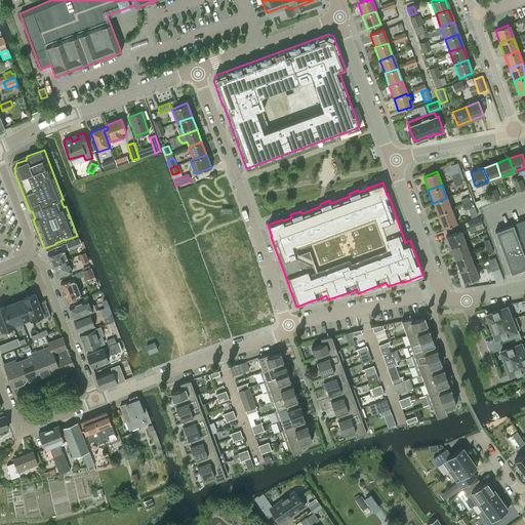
[(433,203),(438,215),(451,210),(446,198),(433,203)]
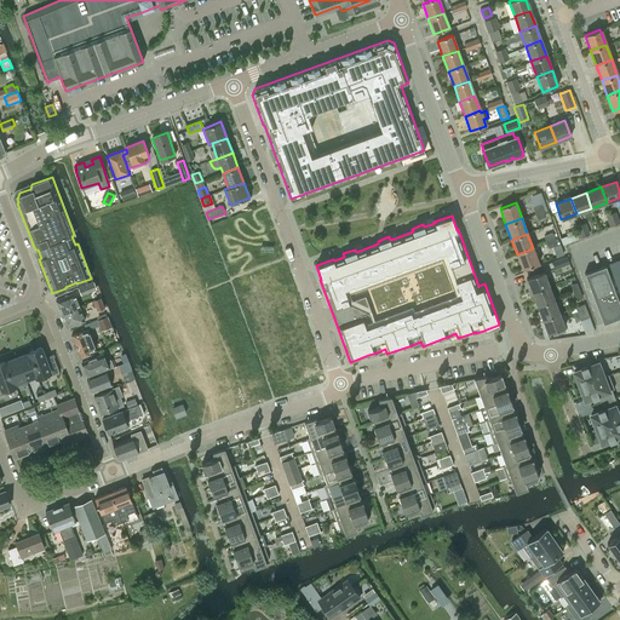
[(557,246),(552,247),(557,258),(563,254),(561,248),(560,245),(557,246)]
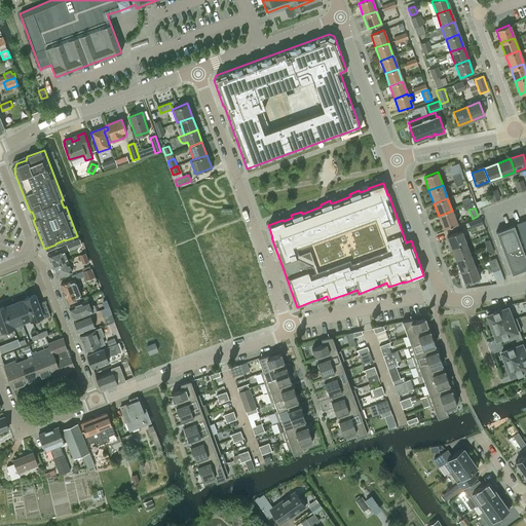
[(452,211),(439,216),(444,229),(457,224),(452,211)]
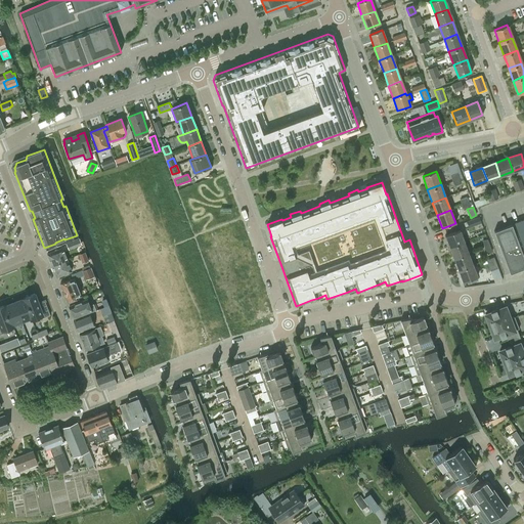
[(479,218),(468,222),(469,227),(470,227),(481,223),(479,218)]
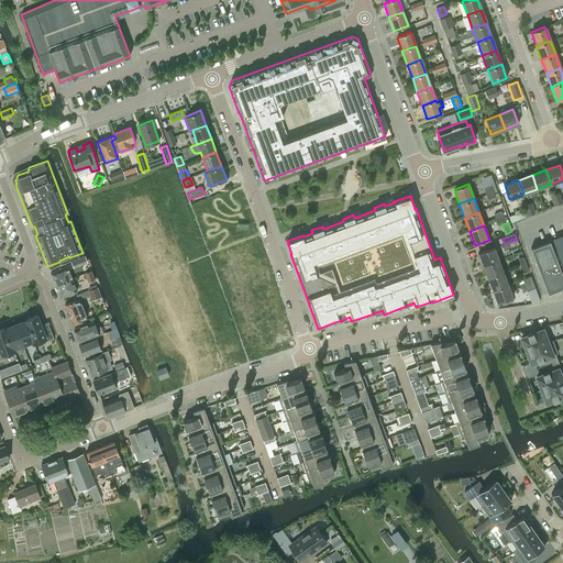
[(562,235),(531,249),(548,293),(547,293),(547,295),(548,295),(548,294),(562,288),(562,235)]
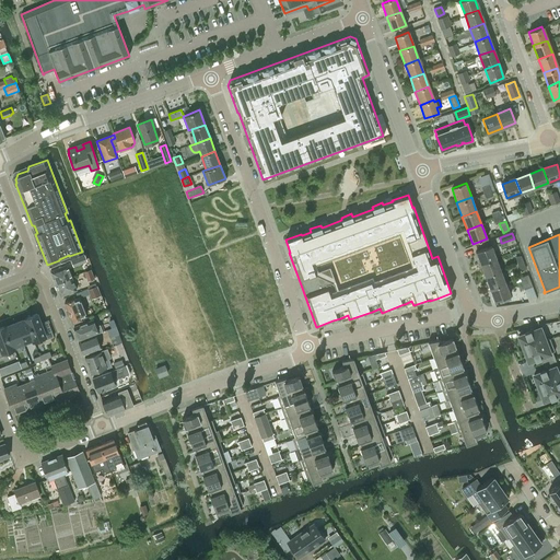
[(497,258),(491,246),(475,253),(480,265),(497,258)]
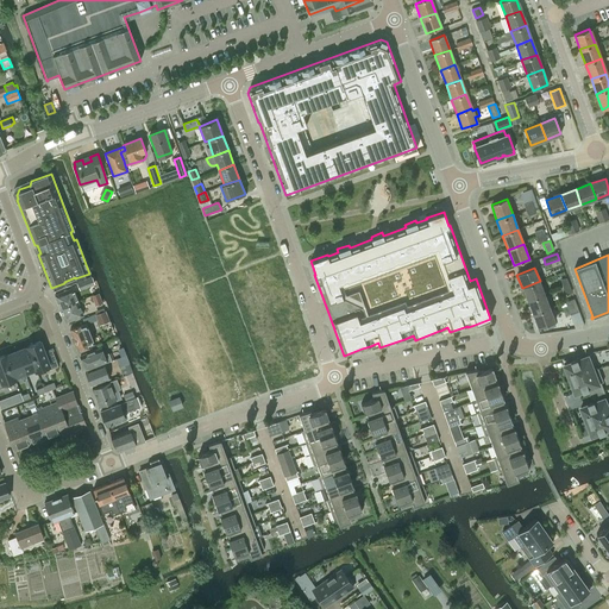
[(83,280),(76,282),(80,290),(87,287),(83,280)]
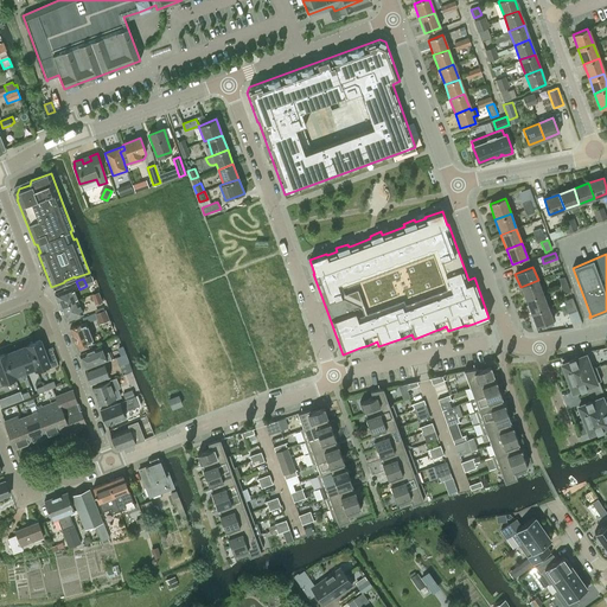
[(538,280),(521,287),(525,300),(543,294),(538,280)]
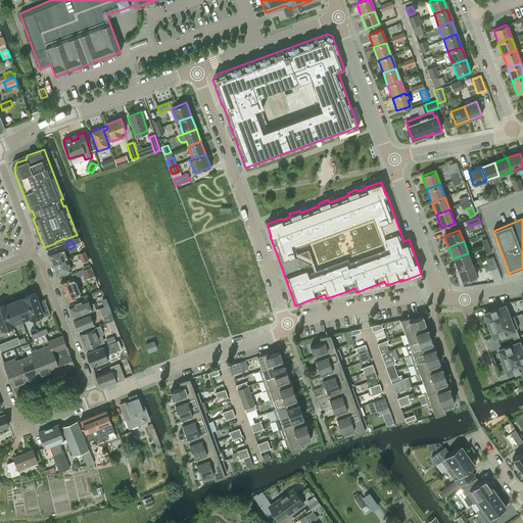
[(51,265),(66,258),(62,247),(47,253),(51,265)]
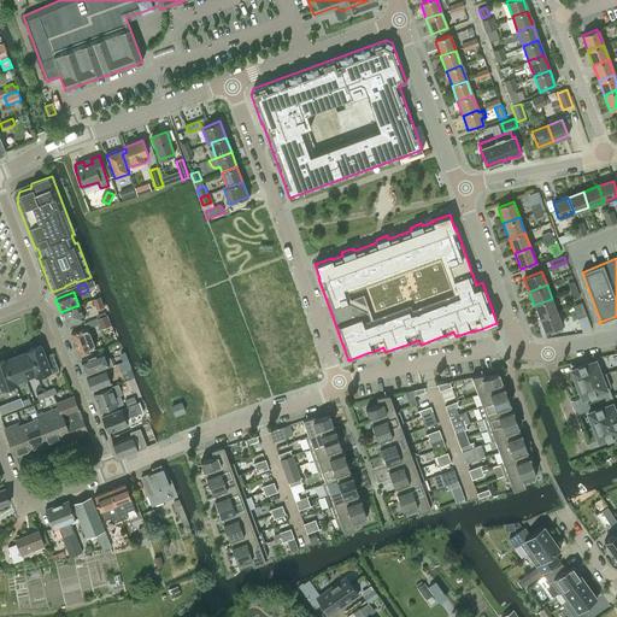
[(99,297),(93,299),(93,300),(97,310),(103,307),(104,307),(104,306),(99,297)]
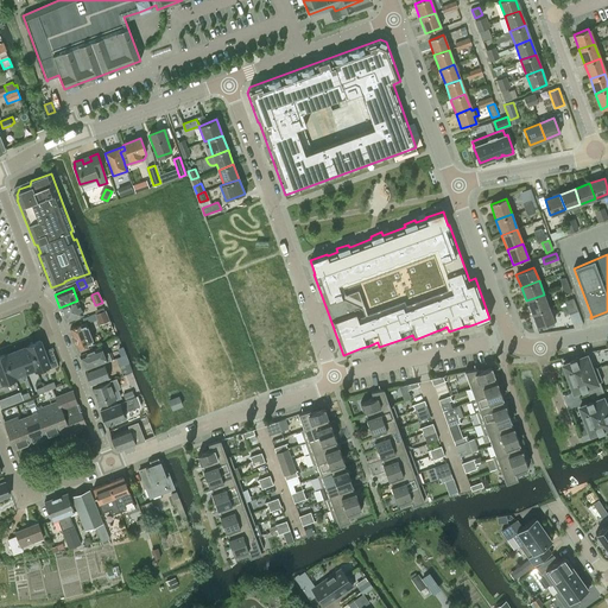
[(544,295),(526,301),(532,315),(549,308),(544,295)]
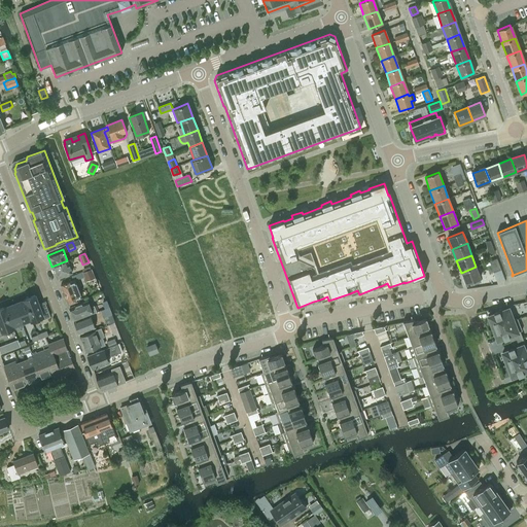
[(497,258),(489,261),(493,273),(501,270),(497,258)]
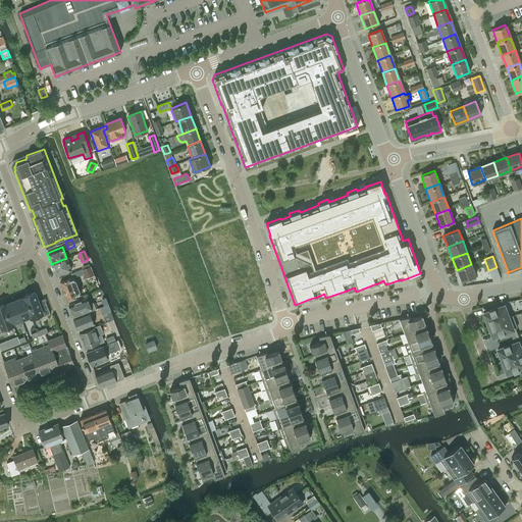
[(71,270),(66,258),(51,264),(56,276),(71,270)]
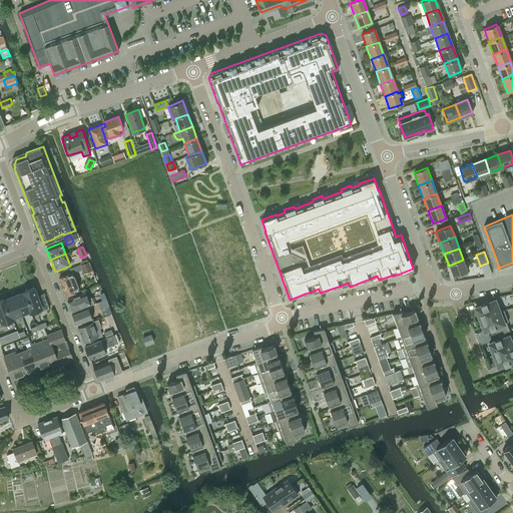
[(463,260),(449,266),(453,277),(462,273),(468,271),(463,260)]
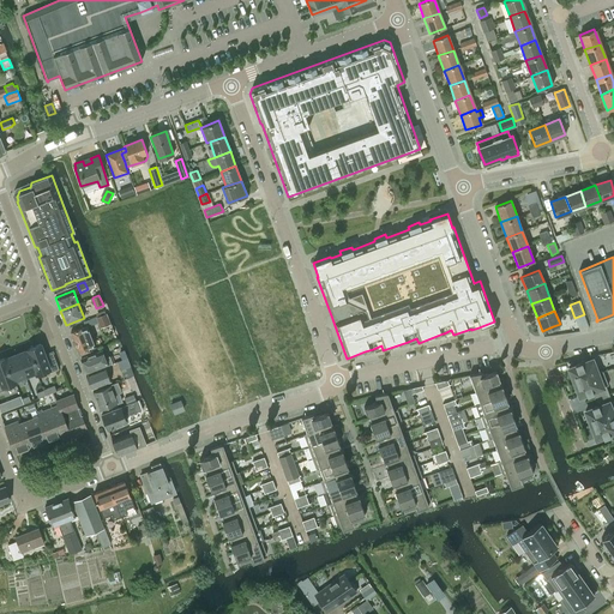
[(107,313),(96,318),(101,327),(110,324),(107,313)]
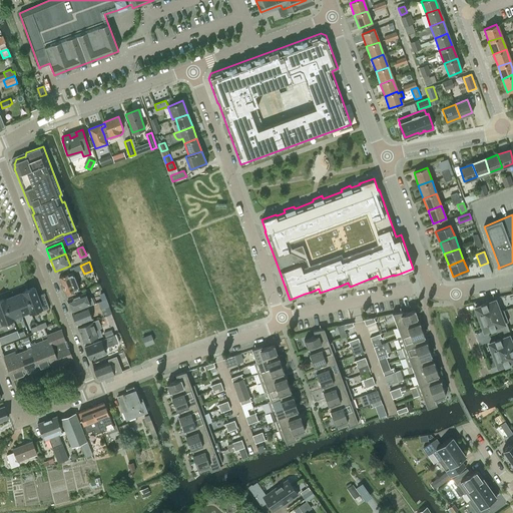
[(63,292),(64,295),(65,294),(66,296),(75,292),(75,291),(79,290),(72,273),(69,275),(68,274),(59,278),(59,279),(58,281),(59,284),(61,283),(64,290),(63,292)]
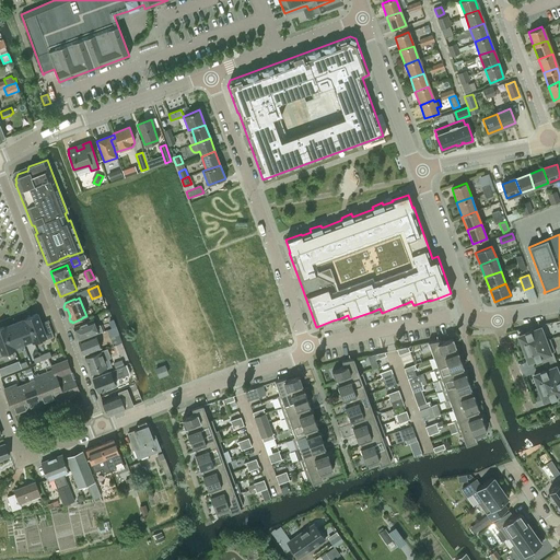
[(24,318),(24,319),(33,339),(33,341),(45,337),(46,339),(54,337),(48,321),(41,324),(36,314),(24,318)]
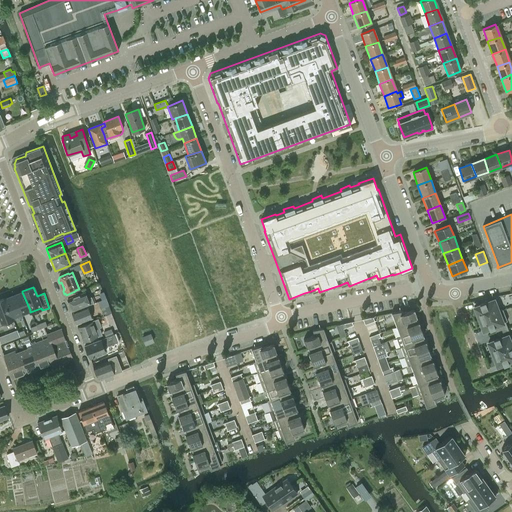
[(22,292),(14,295),(21,313),(30,310),(22,292)]
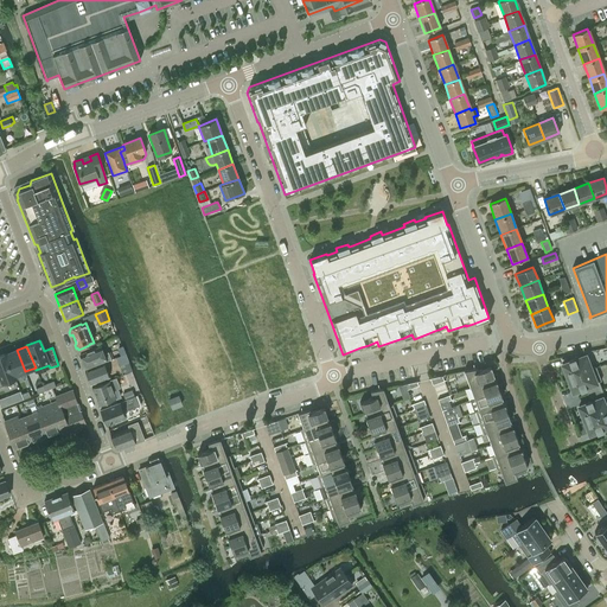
[(83,363),(85,368),(106,360),(106,362),(110,360),(108,353),(103,355),(101,346),(80,355),(81,356),(80,358),(81,362),(83,363)]
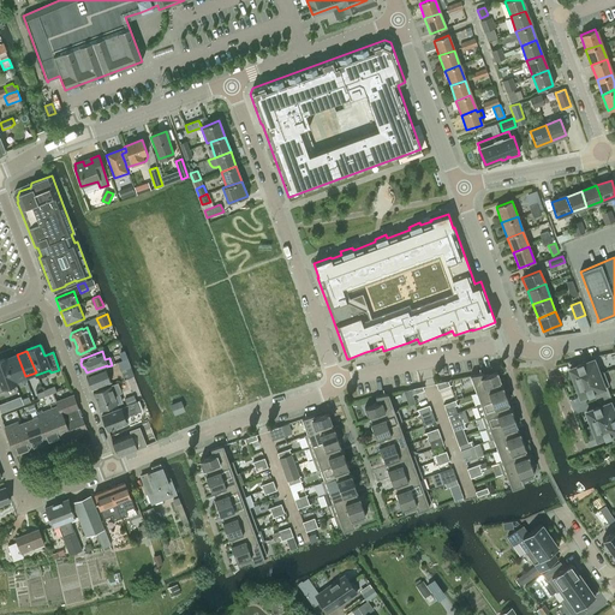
[(17,354),(6,358),(6,359),(15,381),(15,380),(25,376),(17,354)]
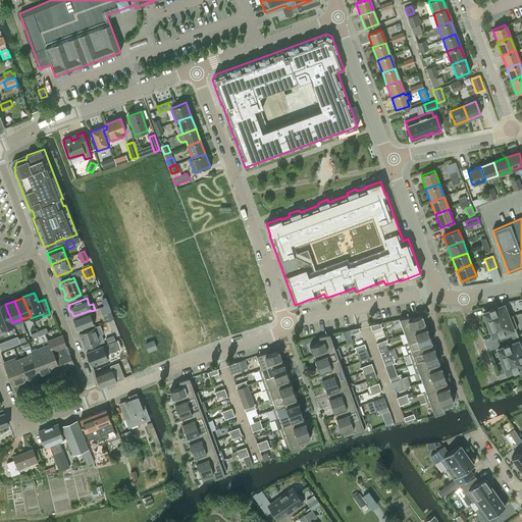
[(5,305),(5,304),(0,305),(0,332),(4,331),(3,328),(13,324),(12,322),(12,323),(5,305)]
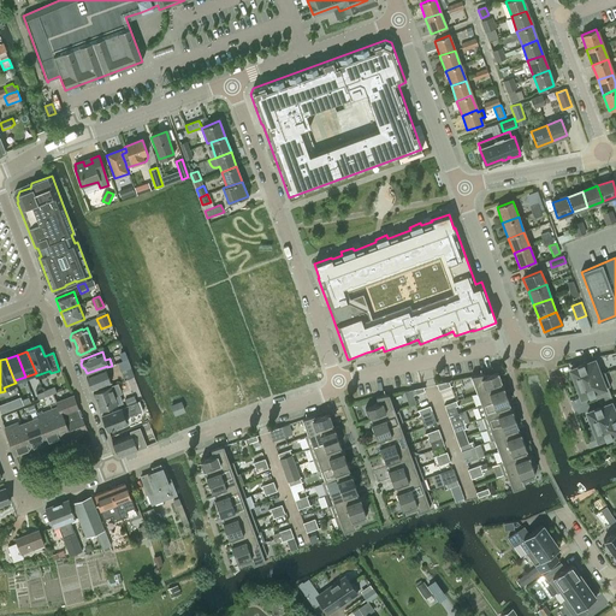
[(576,368),(570,371),(573,375),(570,377),(574,384),(599,374),(593,361),(584,366),(582,365),(576,367),(576,368)]
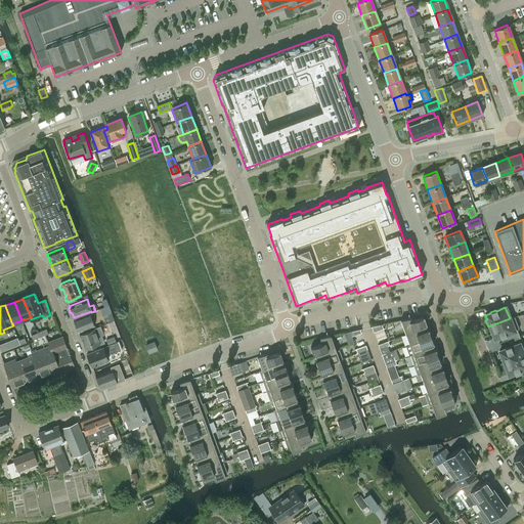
[(78,332),(94,325),(90,313),(73,319),(78,332)]
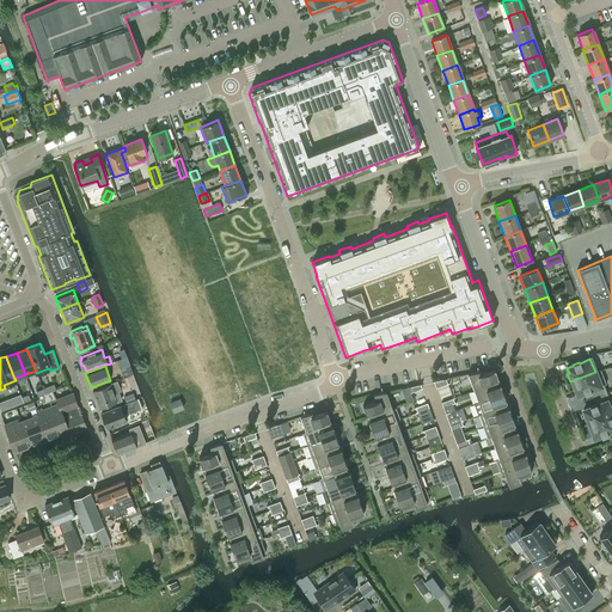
[(127,367),(120,369),(123,378),(130,375),(133,374),(130,366),(127,367)]
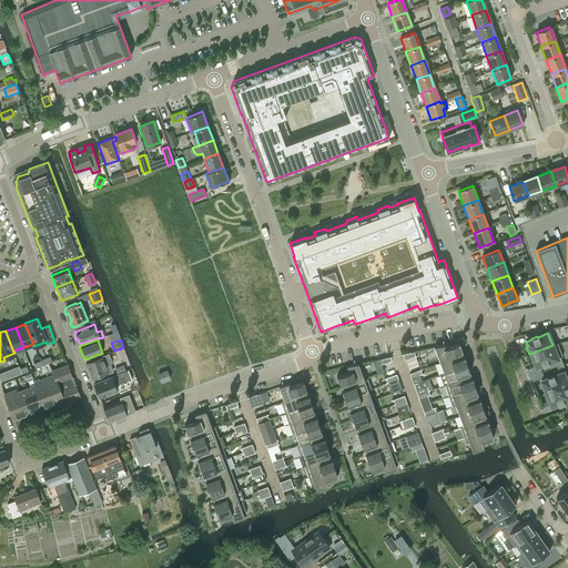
[(439,363),(462,355),(460,352),(462,352),(459,343),(447,347),(446,345),(434,347),(439,363)]
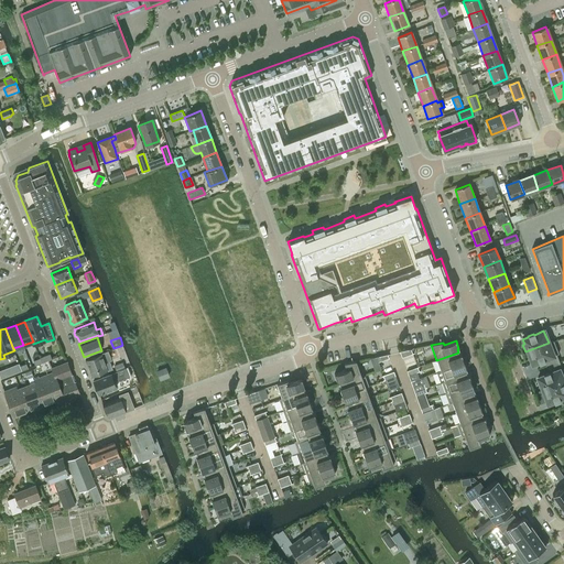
[(549,343),(525,351),(529,360),(530,360),(532,365),(538,362),(539,364),(544,361),(546,367),(560,362),(556,355),(559,355),(553,342),(549,343)]
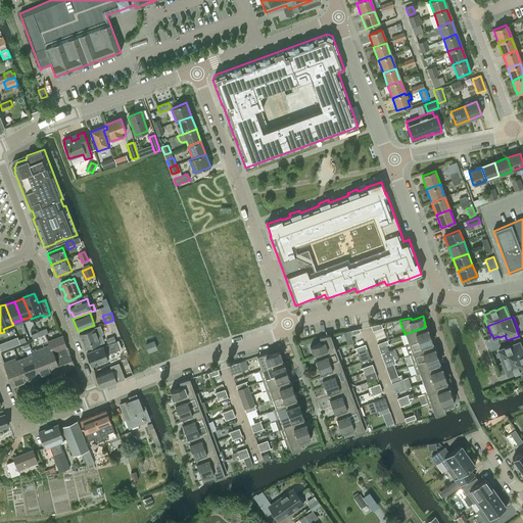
[(371,326),(373,331),(382,328),(381,324),(382,324),(382,323),(369,326),(370,327),(371,326)]
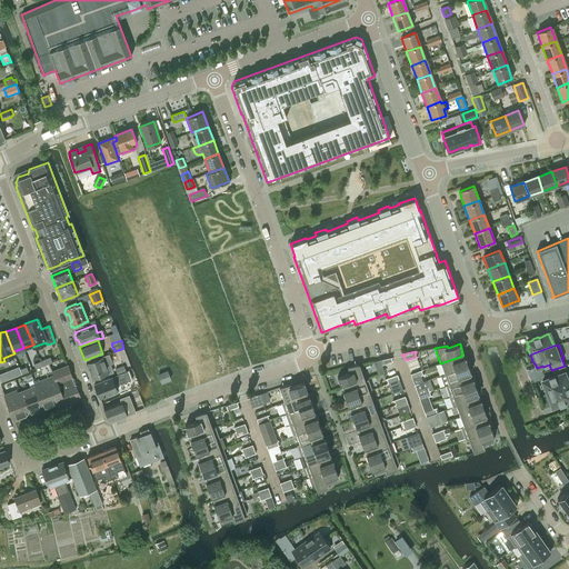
[(101,357),(86,363),(92,380),(113,372),(110,363),(112,363),(109,355),(101,357)]
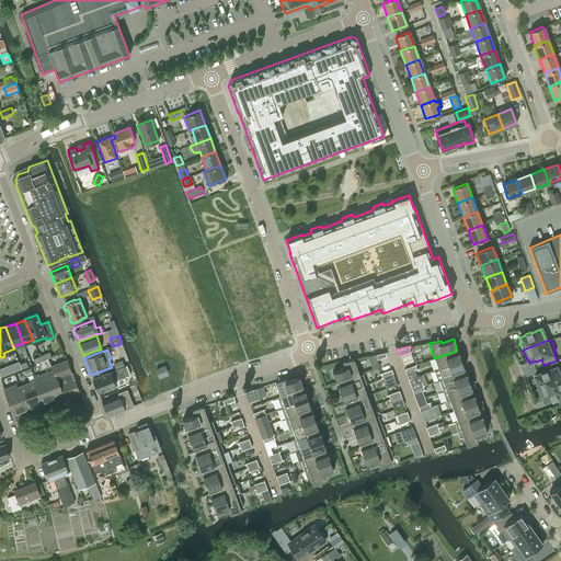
[(438,369),(461,361),(458,353),(457,353),(456,351),(434,358),(438,369)]
